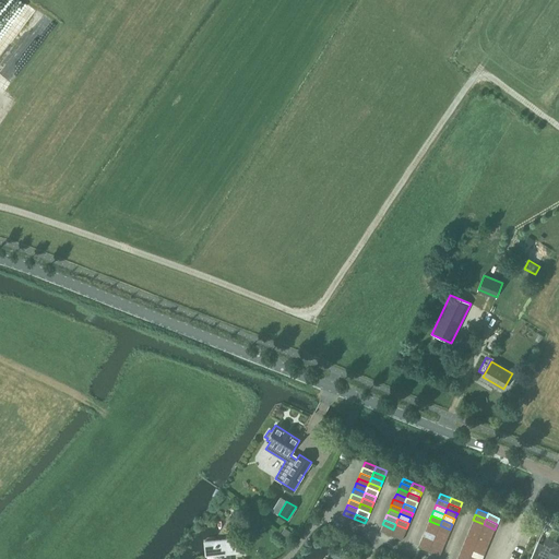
[(484,524),(473,520),(471,525),(482,530),(484,524)]
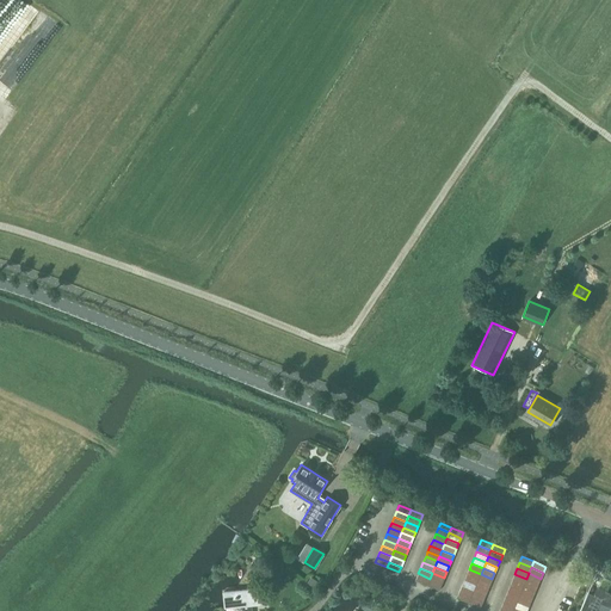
[(467,574),(479,579),(481,574),(469,569),(467,574)]
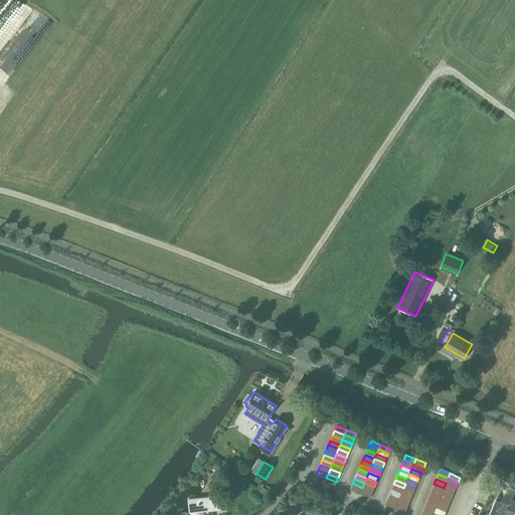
[(362,488),(352,483),(351,488),(360,492),(362,488)]
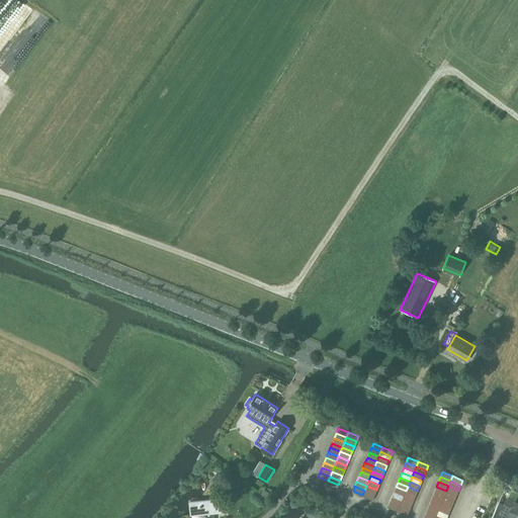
[(366,486),(364,491),(374,495),(376,490),(366,486)]
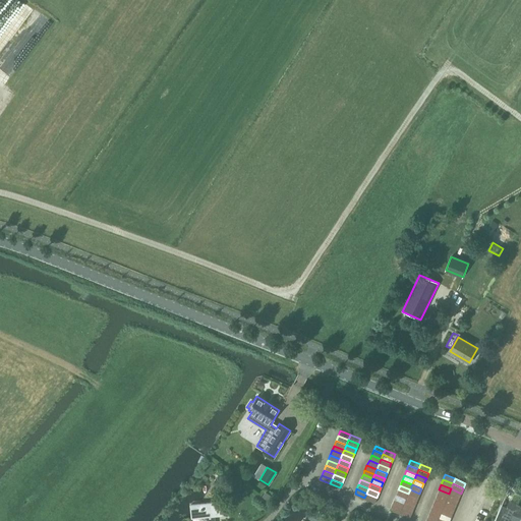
[(461,494),(451,488),(449,494),(459,498),(461,494)]
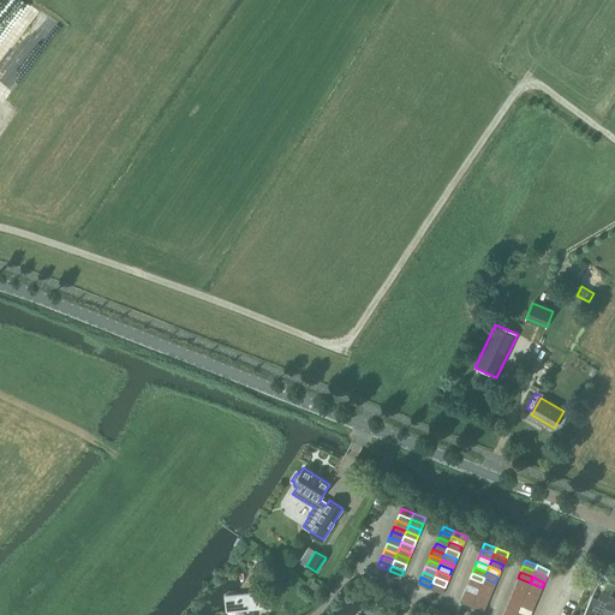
[(467,584),(479,589),(482,583),(470,578),(467,584)]
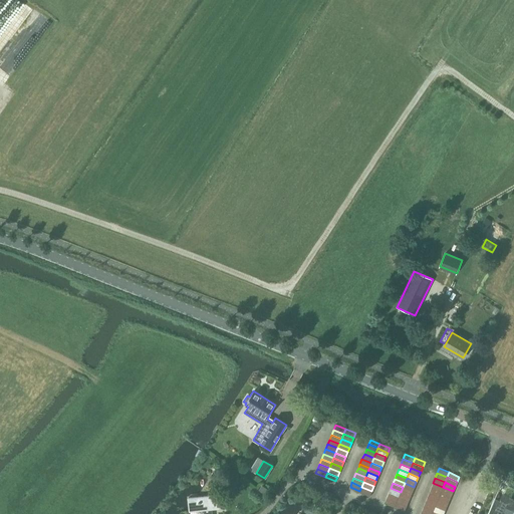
[(405,483),(403,487),(412,491),(414,487),(405,483)]
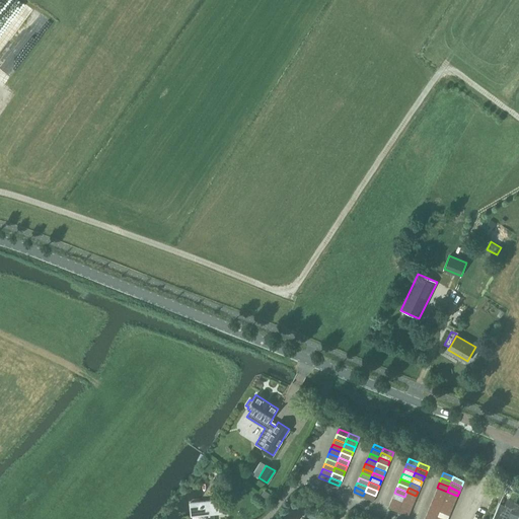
[(447,492),(437,488),(435,493),(445,497),(447,492)]
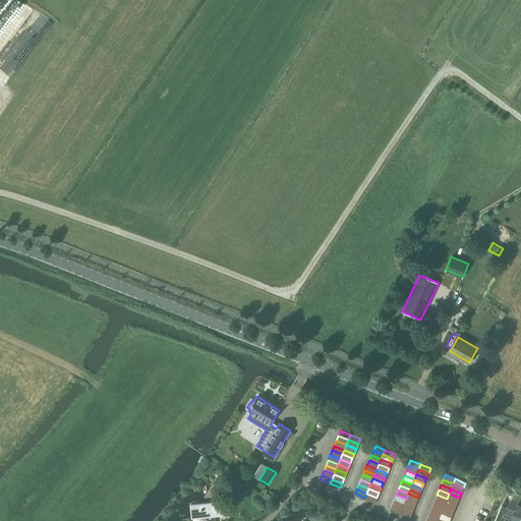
[(265,493),(263,497),(268,501),(271,496),(265,493)]
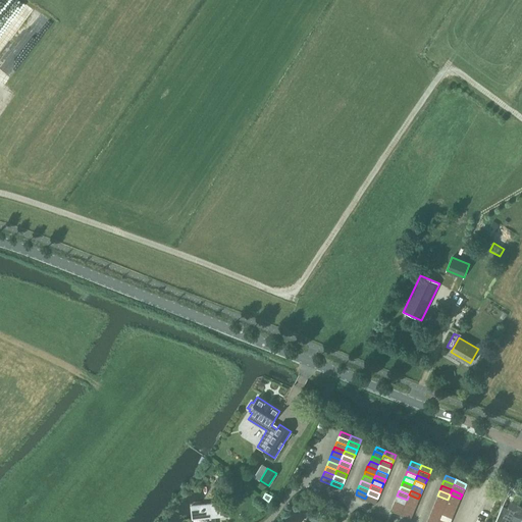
[(377,499),(367,494),(365,499),(375,503),(377,499)]
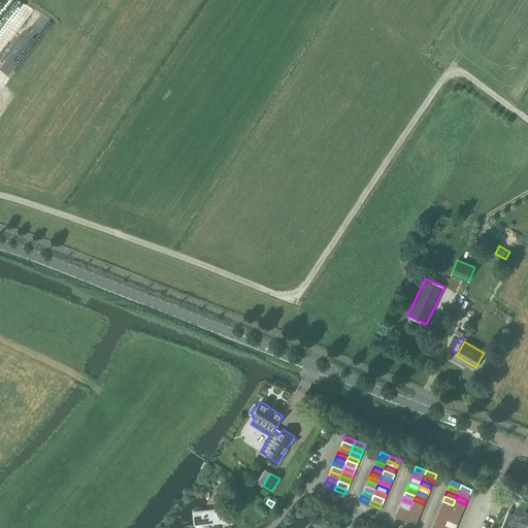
[(414,500),(411,505),(421,509),(423,504),(414,500)]
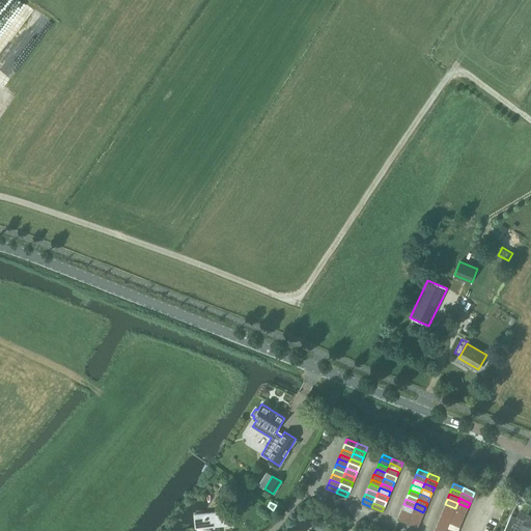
[(468,507),(457,503),(455,508),(466,512),(468,507)]
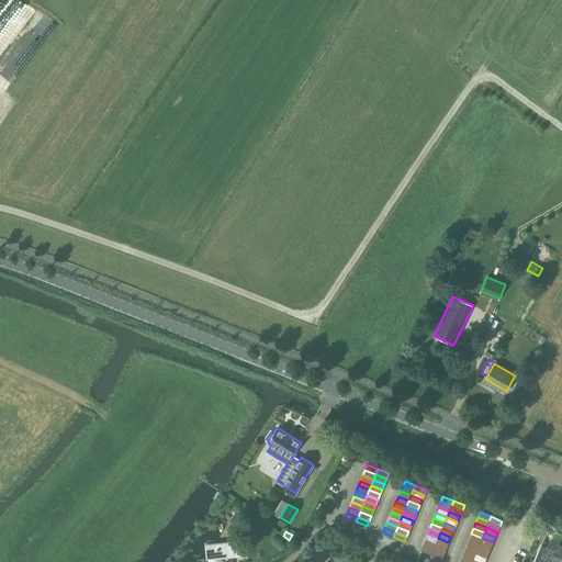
[(425,539),(436,543),(438,538),(427,534),(425,539)]
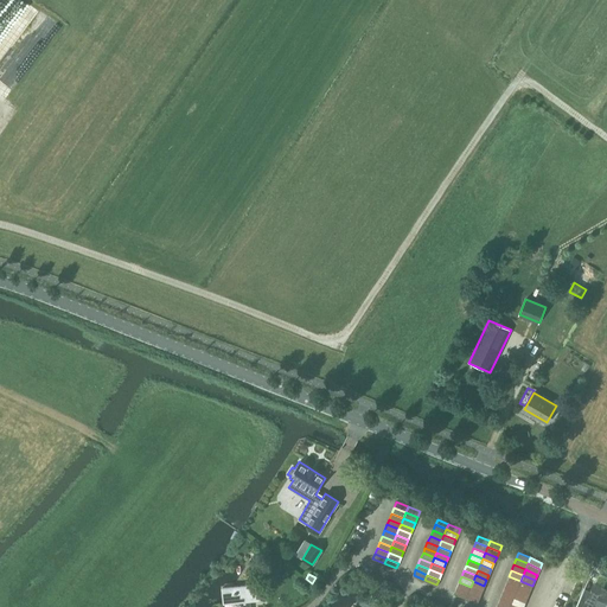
[(521,581),(509,576),(506,582),(518,587),(521,581)]
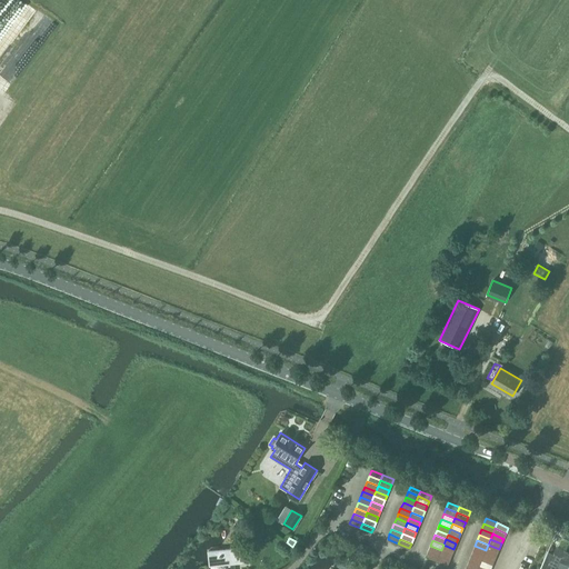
[(443,545),(441,550),(451,555),(453,549),(443,545)]
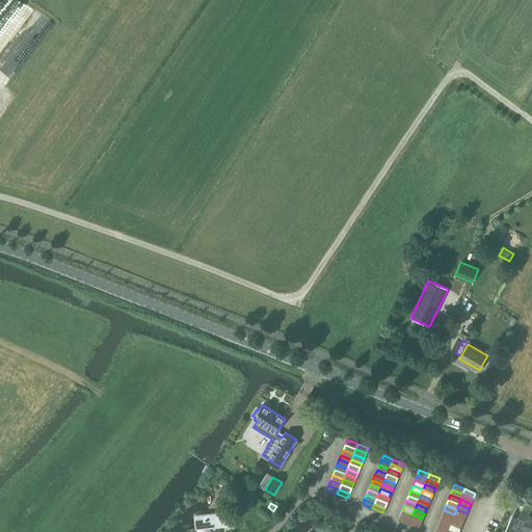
[(467,513),(456,509),(454,514),(464,519),(467,513)]
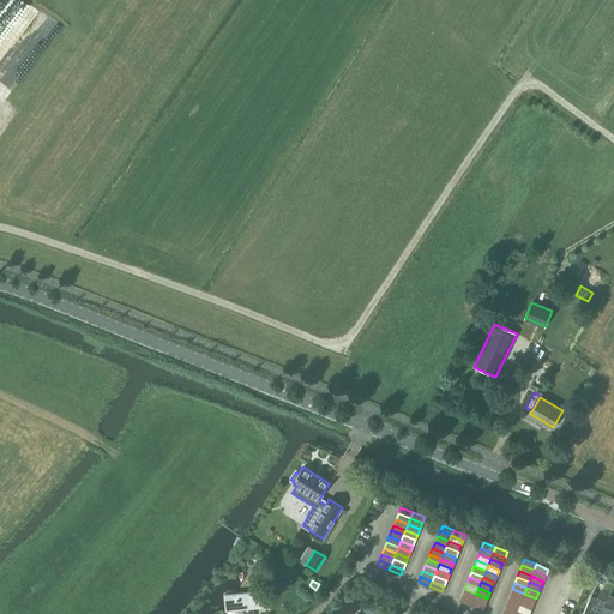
[(462,594),(474,600),(476,594),(464,589),(462,594)]
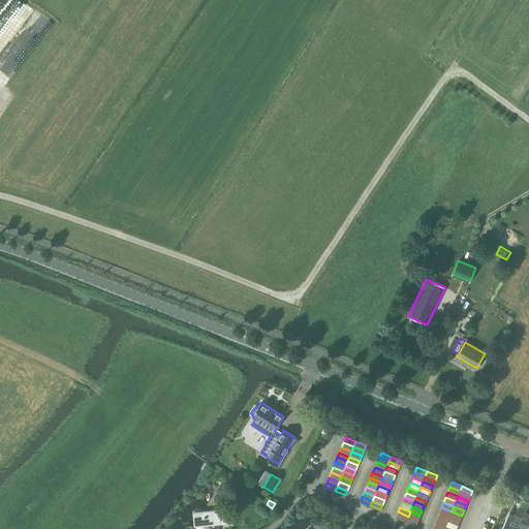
[(439,512),(449,517),(452,511),(441,507),(439,512)]
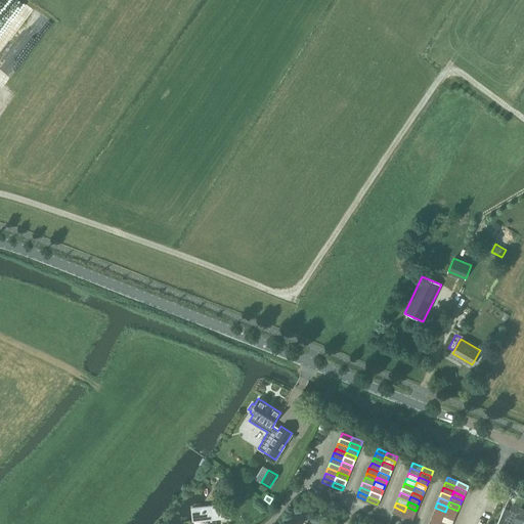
[(511,523),(513,521),(520,523),(523,523),(523,508),(515,503),(512,509),(510,507),(509,509),(504,507),(501,511),(503,512),(496,523),(511,523)]
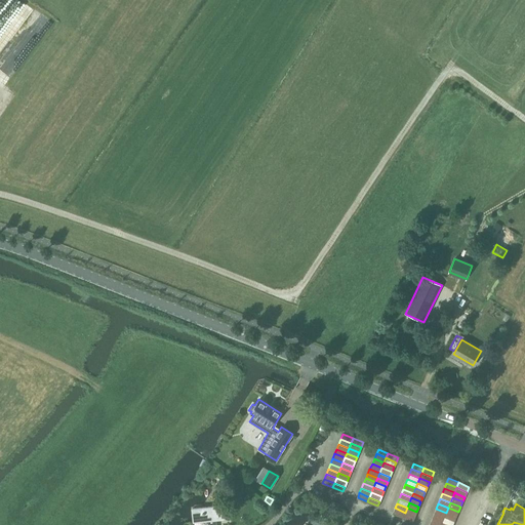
[(405,513),(395,508),(393,513),(403,517),(405,513)]
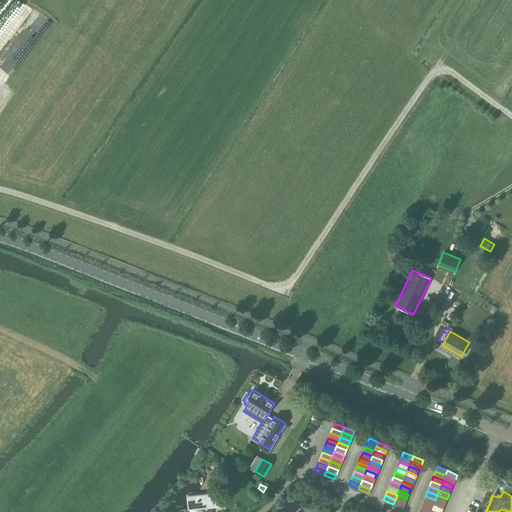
[(397,495),(395,500),(404,504),(406,499),(397,495)]
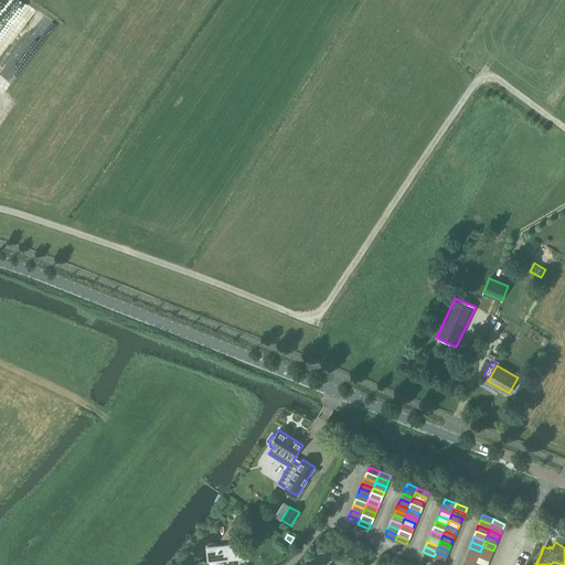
[(480,552),(491,556),(493,551),(482,546),(480,552)]
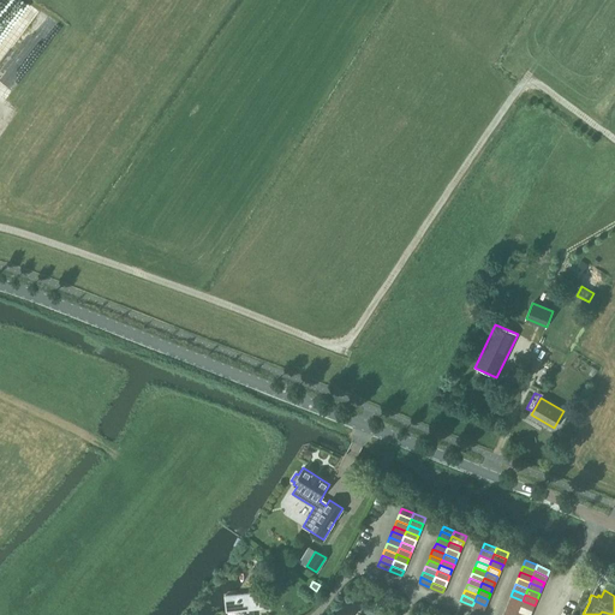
[(523,601),(511,596),(508,601),(520,605),(523,601)]
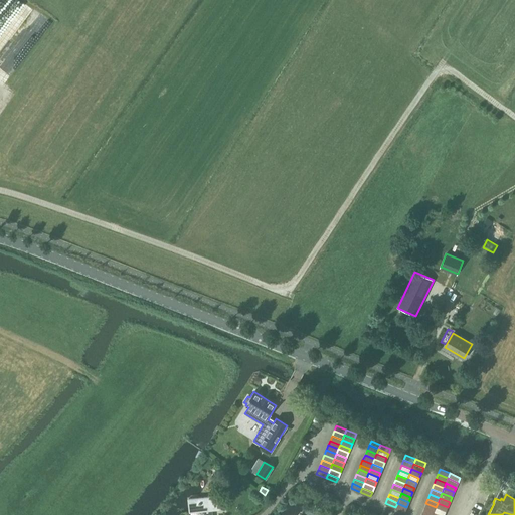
[(219,500),(188,502),(188,511),(220,509),(219,500)]
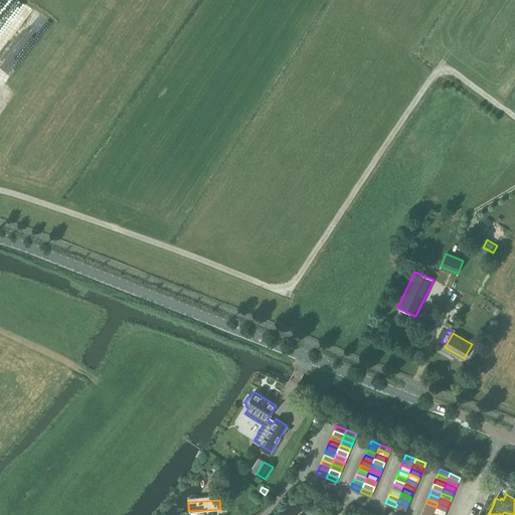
[(397,503),(395,507),(405,511),(406,507),(397,503)]
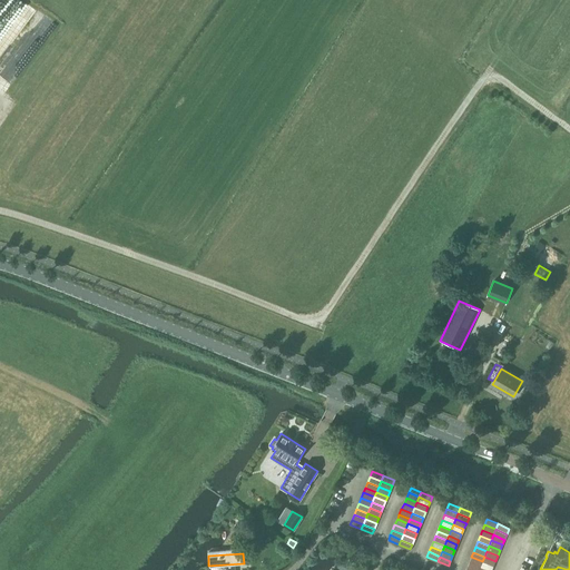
[(482,561),(471,557),(469,562),(480,567),(482,561)]
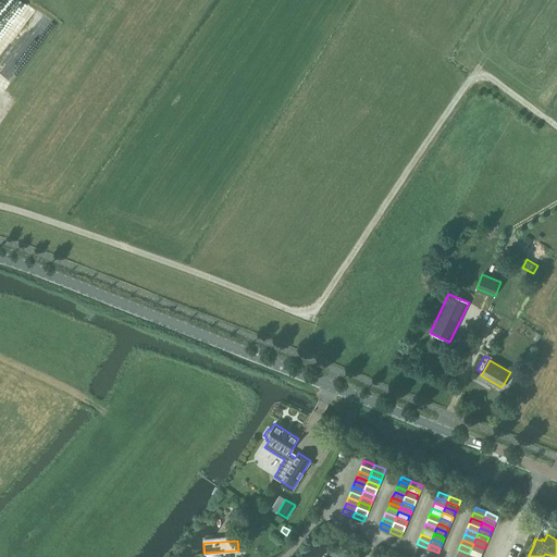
[(484,548),(473,544),(471,548),(482,554),(484,548)]
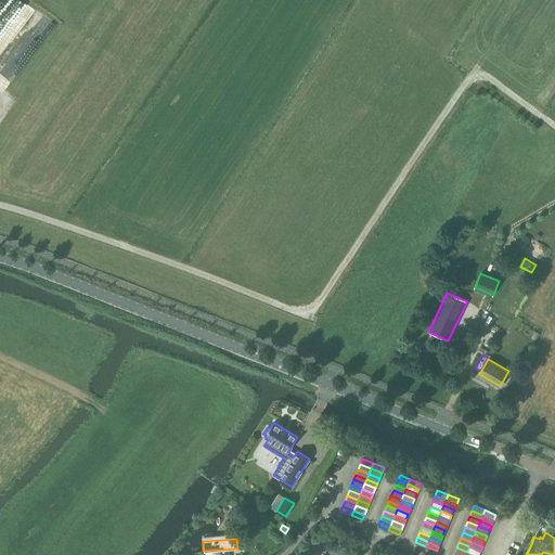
[(334,544),(328,552),(333,554),(346,554),(348,554),(343,550),(334,544)]
